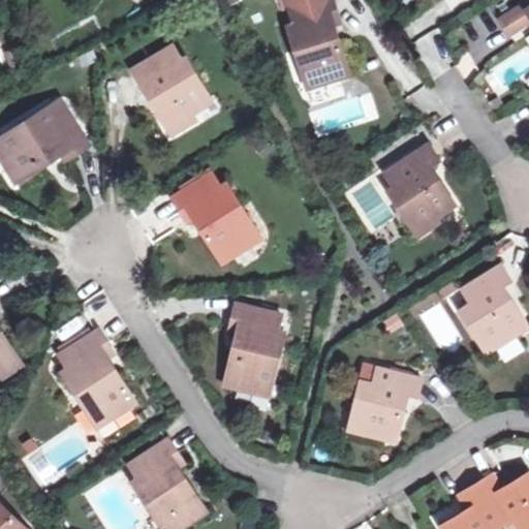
[(278,26),(294,76),(310,71),(314,83),(342,74),(335,53),(332,54),(329,43),(332,42),(327,24),(323,13),(330,11),(325,0),(279,0),(282,6),(287,23),(278,26)]
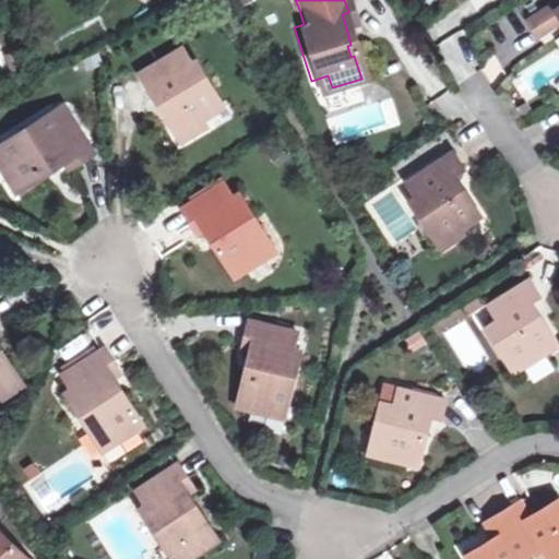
[(558,14),(558,0),(547,0),(524,15),(534,31),(558,14)]
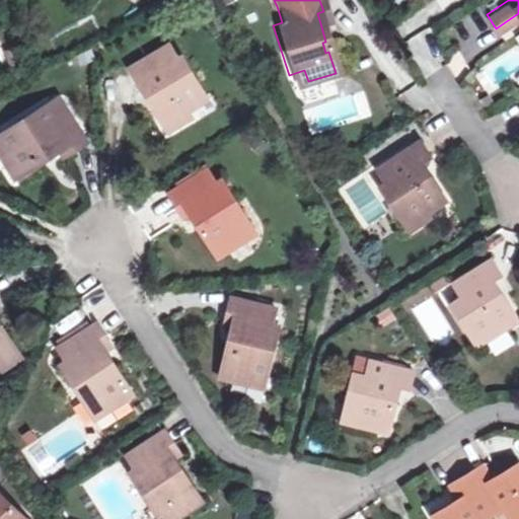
[(327,21),(323,11),(317,13),(320,23),(327,21)]
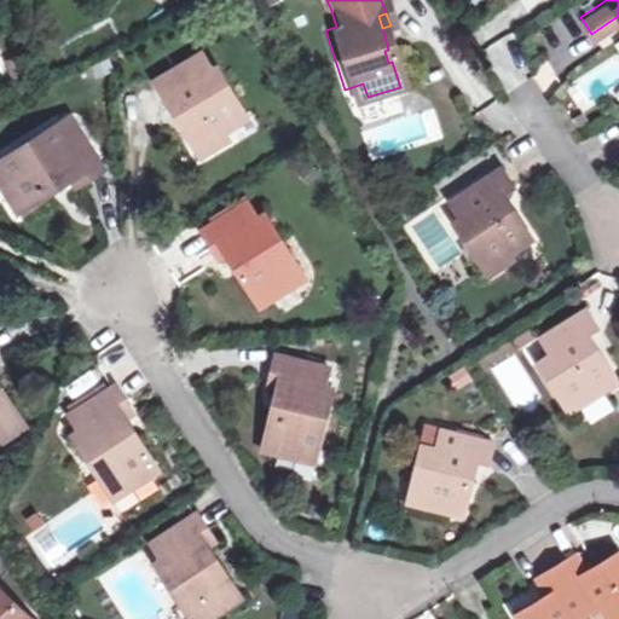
[(157,81),(192,140),(203,134),(213,151),(231,140),(227,134),(252,120),(220,68),(214,71),(203,53),(157,81)]
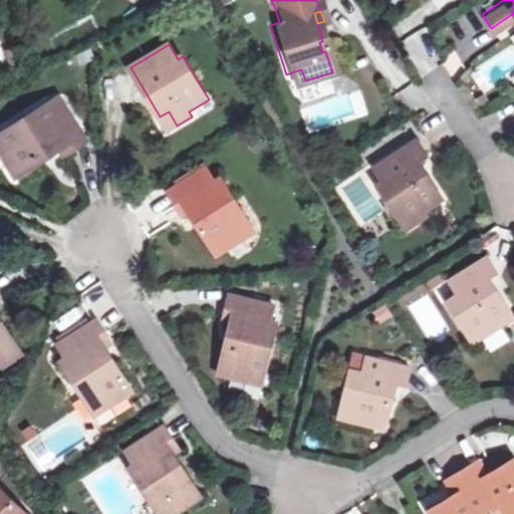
[(290,85),(305,80),(301,69),(286,74),(290,85)]
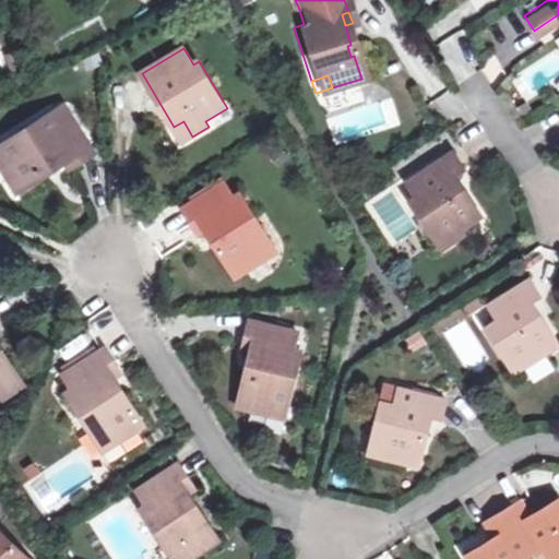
[(0,142),(10,159),(0,165),(0,166),(15,191),(48,170),(46,167),(56,162),(58,165),(63,162),(74,154),(79,159),(93,151),(68,109),(52,118),(48,111),(0,142)]
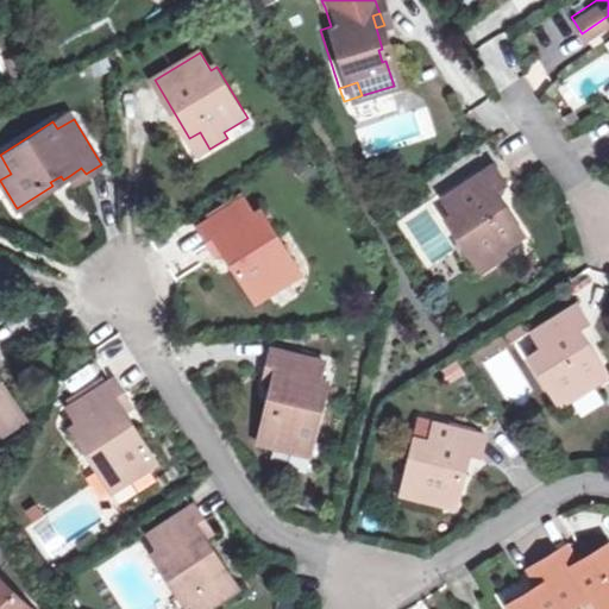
[(200,132),(189,138),(200,155),(209,149),(200,132)]
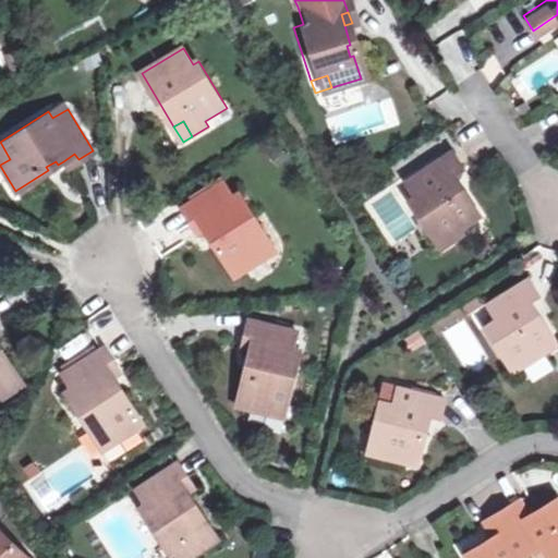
[(0,165),(10,159),(0,142),(0,165)]
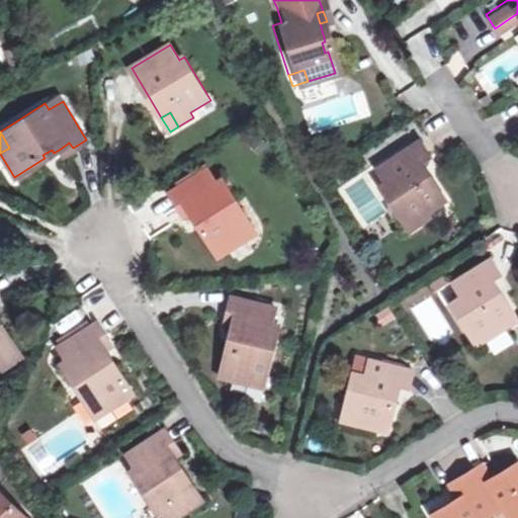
[(378,184),(400,213),(406,209),(416,224),(430,214),(427,208),(445,196),(430,174),(427,177),(424,171),(426,168),(420,159),(428,153),(418,138),(377,167),(385,179),(378,184)]
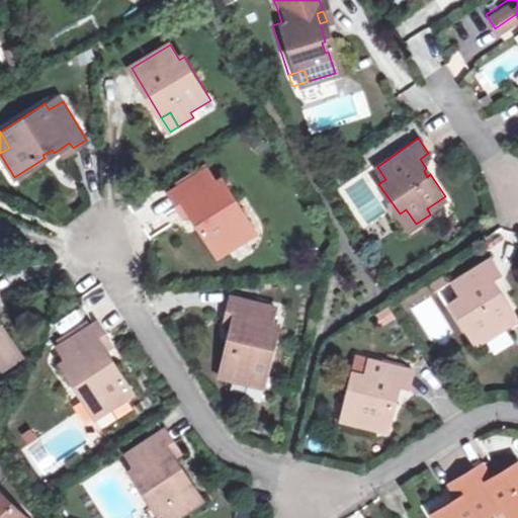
[(73,148),(69,143),(59,150),(62,154),(73,148)]
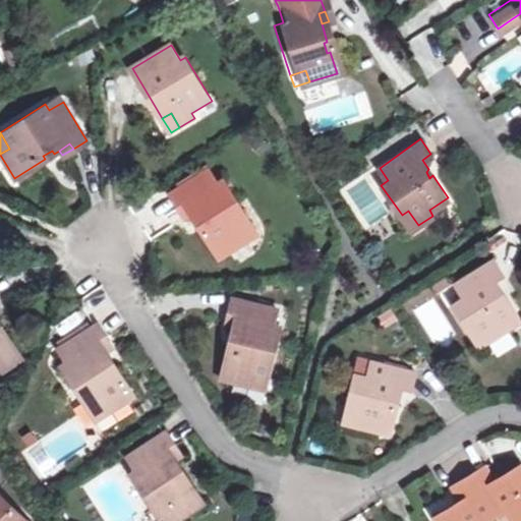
[(52,151),(43,156),(45,159),(54,154),(52,151)]
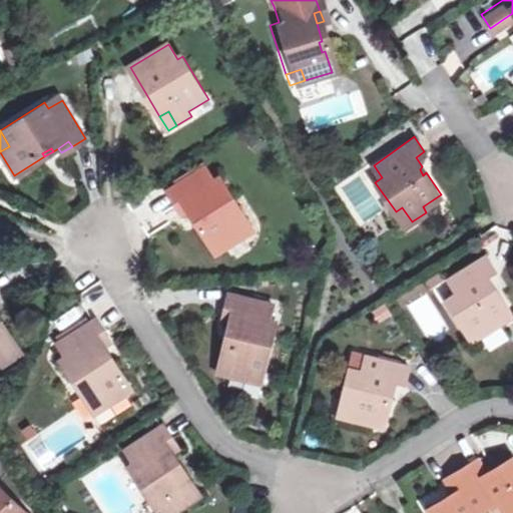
[(163,192),(172,205),(179,201),(186,211),(190,217),(194,215),(199,223),(194,226),(213,254),(237,238),(231,228),(244,219),(217,176),(210,181),(201,167),(163,192)]
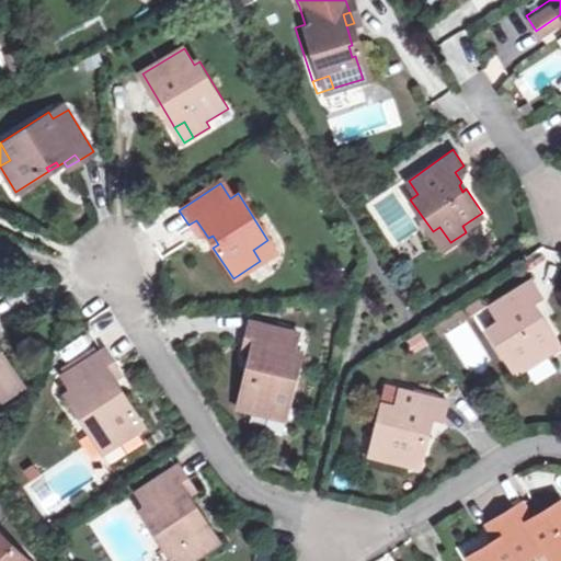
[(196,220),(189,225),(195,237),(204,231),(196,220)]
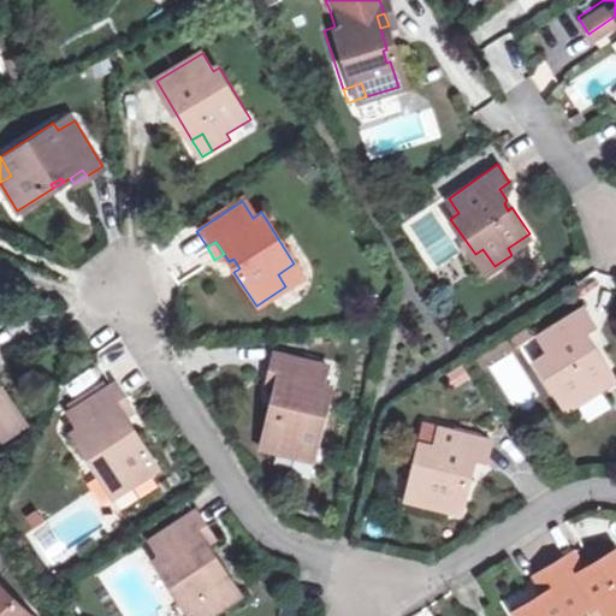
[(483,249),(475,254),(486,272),(495,266),(483,249)]
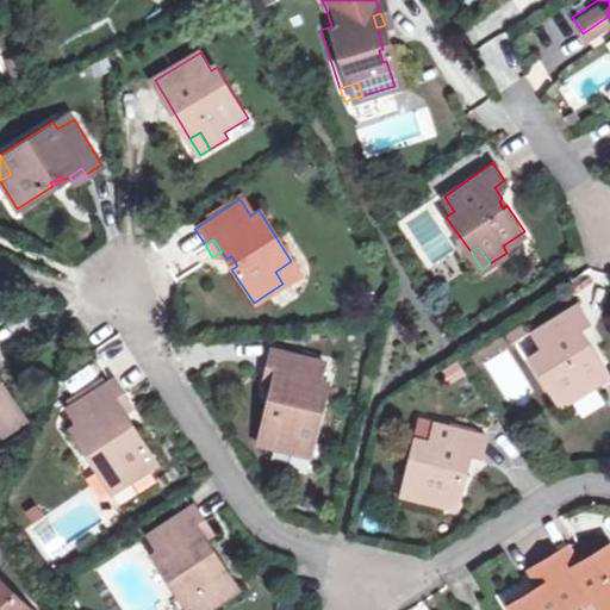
[(231,256),(226,259),(231,269),(237,266),(231,256)]
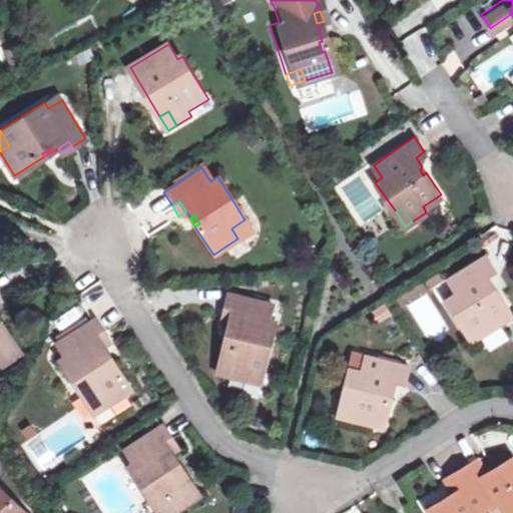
[(231,228),(237,238),(251,229),(244,219),(231,228)]
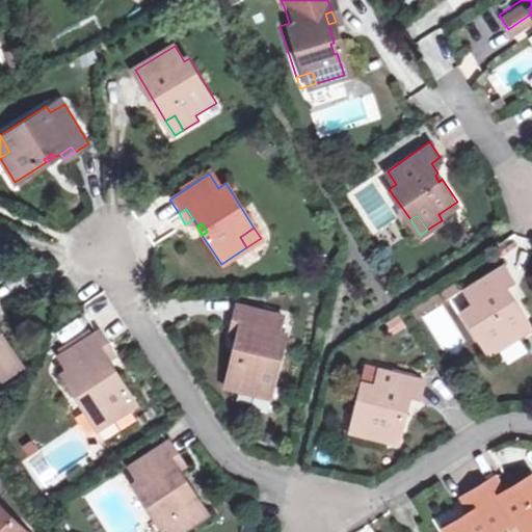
[(466,308),(486,340),(495,335),(502,346),(531,326),(531,318),(521,301),(517,303),(511,294),(515,291),(508,281),(515,275),(507,262),(469,286),(478,300),(466,308)]
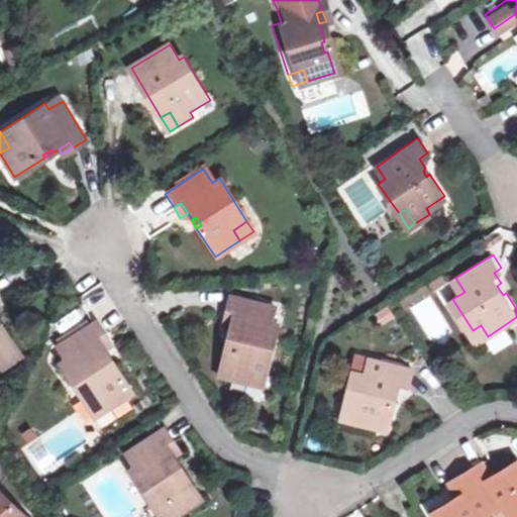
[(497,286),(503,295),(506,293),(501,283),(497,286)]
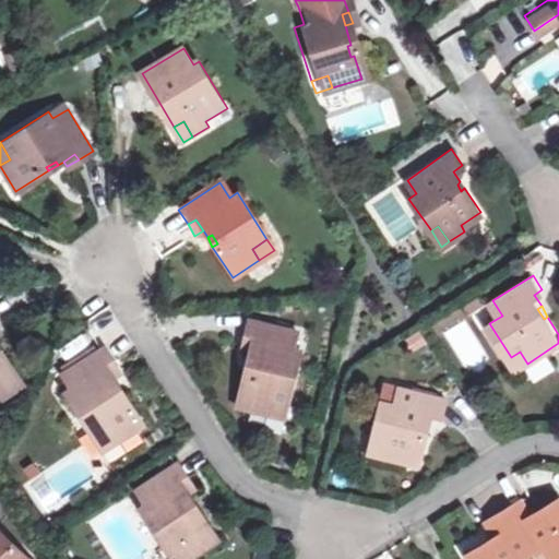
[(248,319),(244,336),(250,339),(248,352),(247,358),(251,359),(249,370),(244,368),(235,405),(263,413),(266,400),(284,405),(299,349),(292,347),(296,331),(248,319)]
